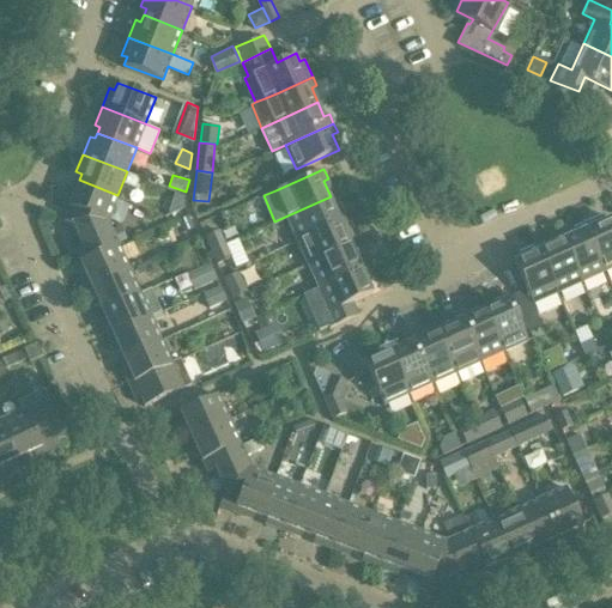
[(117,195),(79,180),(77,187),(71,184),(64,202),(108,220),(117,195)]
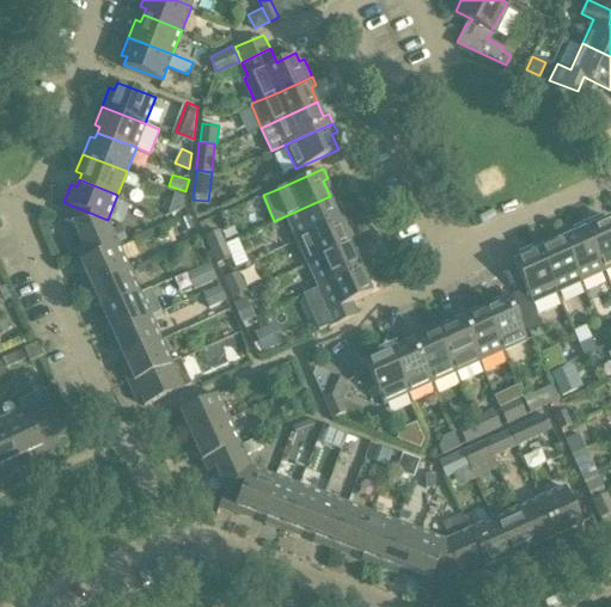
[(185,192),(175,190),(169,209),(170,212),(184,204),(185,192)]
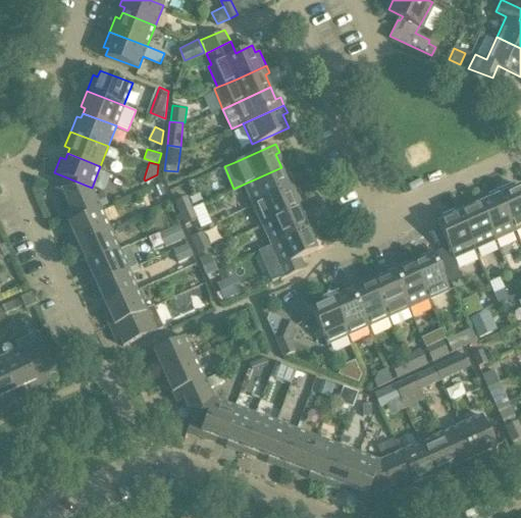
[(245,184),(254,204),(295,186),(284,163),(280,165),(281,167),(245,184)]
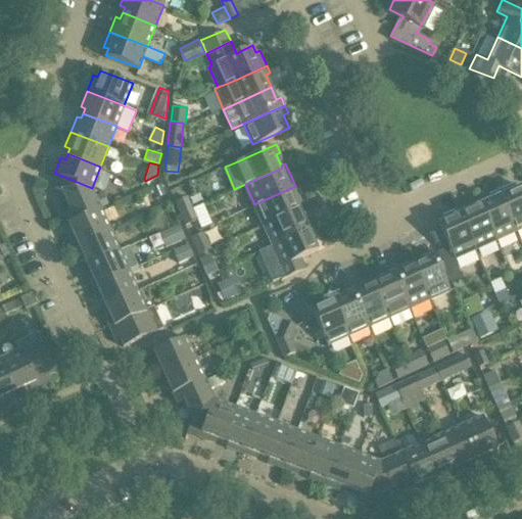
[(92,188),(54,173),(50,186),(62,191),(72,209),(64,213),(72,228),(67,230),(74,245),(110,228),(92,188)]
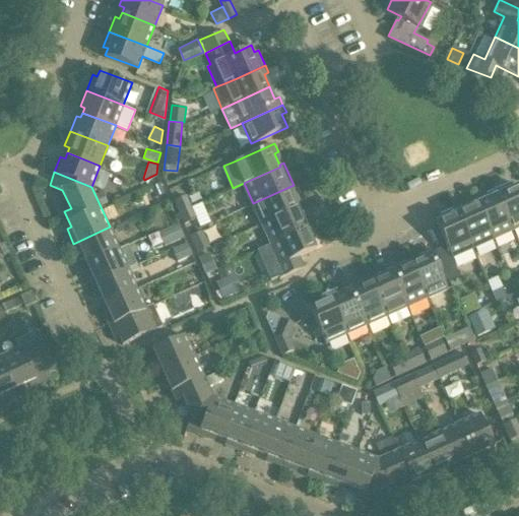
[(160,182),(151,186),(156,197),(166,193),(160,182)]
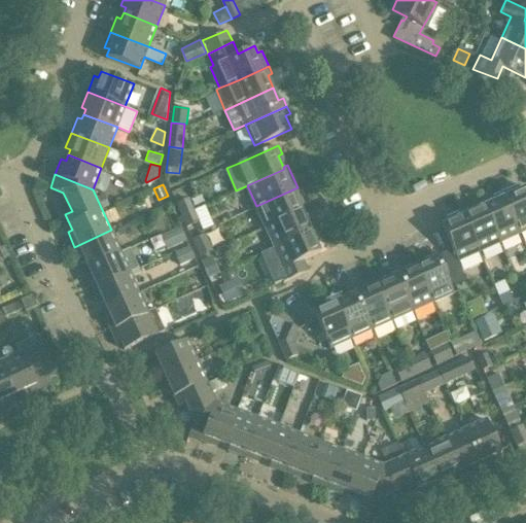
[(517,184),(510,187),(501,190),(520,233),(525,230),(525,185),(519,188),(517,184)]
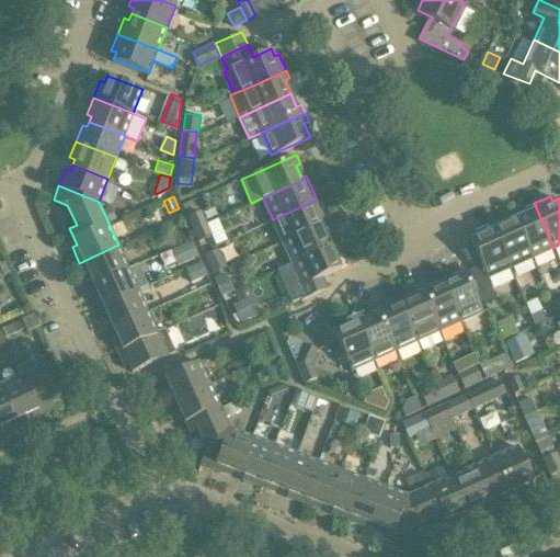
[(273,219),(282,240),(321,223),(319,217),(323,215),(317,200),(273,219)]
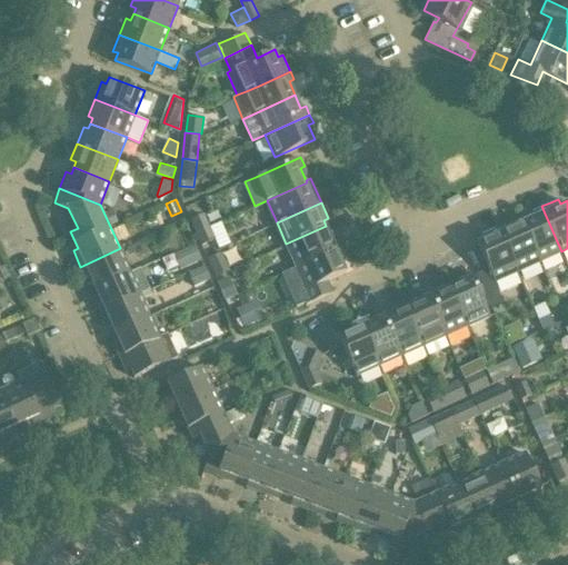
[(561,251),(541,206),(534,210),(536,215),(522,220),(539,261),(561,251)]
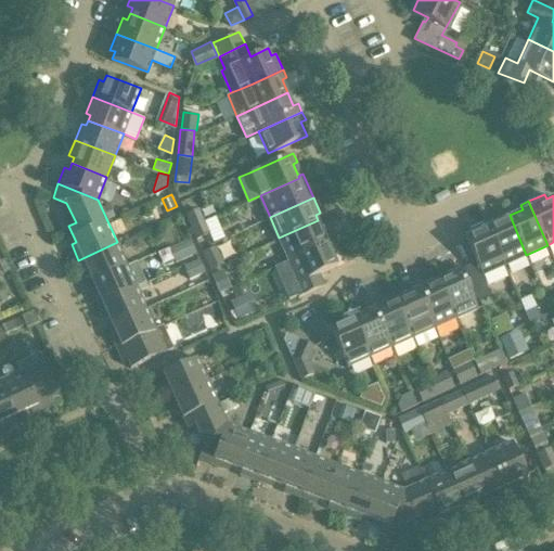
[(191,226),(205,219),(200,207),(187,214),(191,226)]
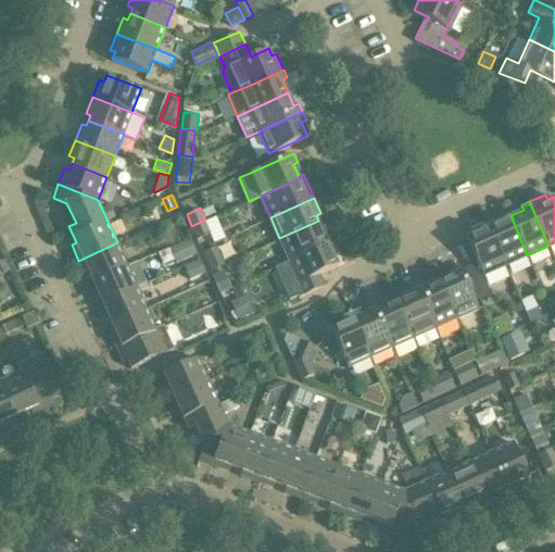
[(527,255),(511,215),(496,222),(495,216),(487,221),(505,265),(527,255)]
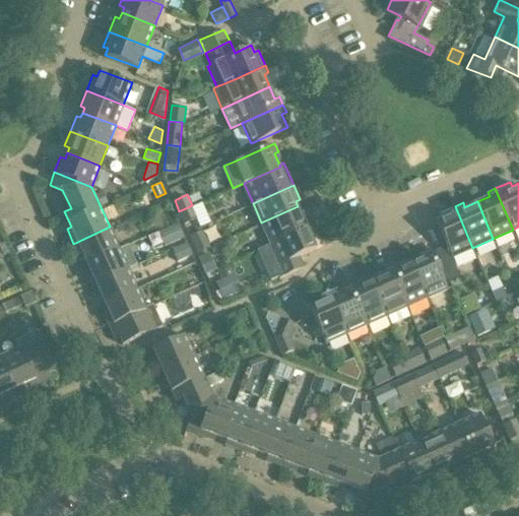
[(192,205),(179,211),(184,222),(197,217),(192,205)]
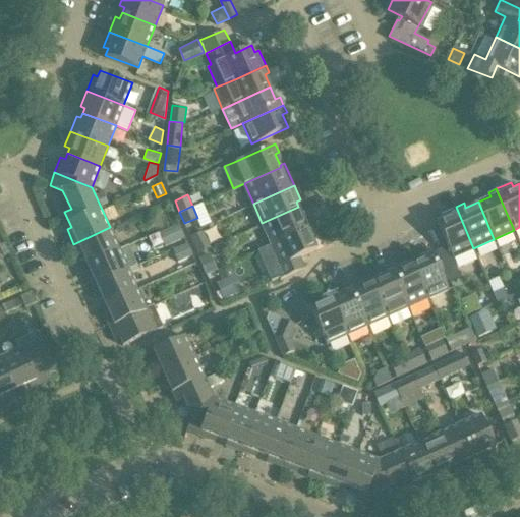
[(298,207),(262,223),(271,243),(311,224),(305,210),(301,212),(298,207)]
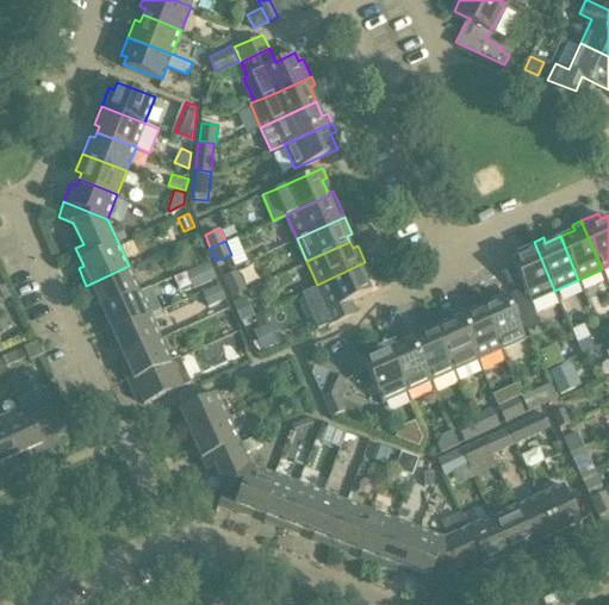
[(511,292),(527,328),(540,322),(530,301),(554,291),(534,242),(515,250),(517,255),(511,257),(524,286),(511,292)]
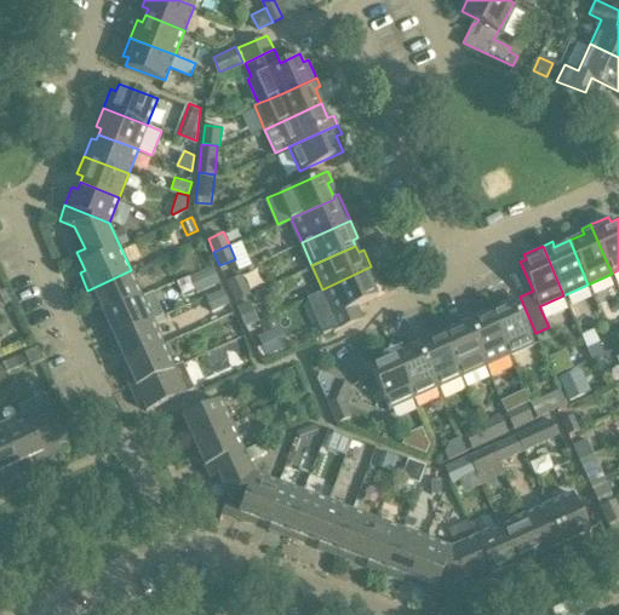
[(204,269),(189,275),(196,291),(210,285),(221,280),(213,264),(204,269)]
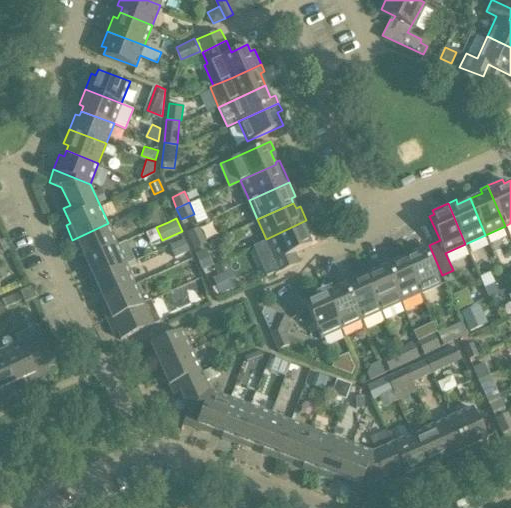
[(266,239),(253,244),(254,246),(257,244),(270,272),(267,273),(267,274),(268,274),(275,271),(276,272),(300,262),(295,251),(311,243),(306,230),(310,228),(307,220),(266,239)]
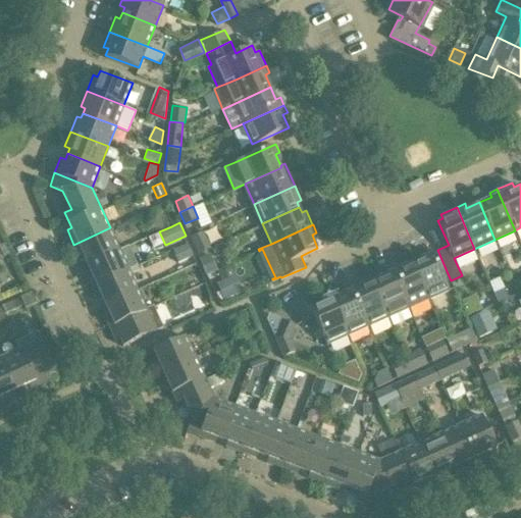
[(191,236),(198,254),(212,247),(211,245),(219,241),(213,226),(205,230),(204,229),(191,236)]
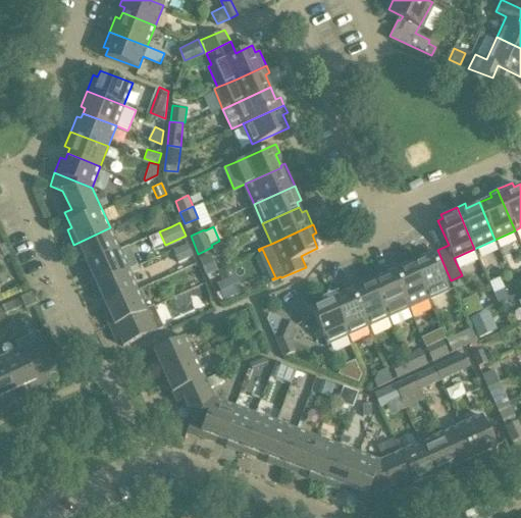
[(119,248),(110,227),(73,245),(81,259),(85,257),(88,263),(119,248)]
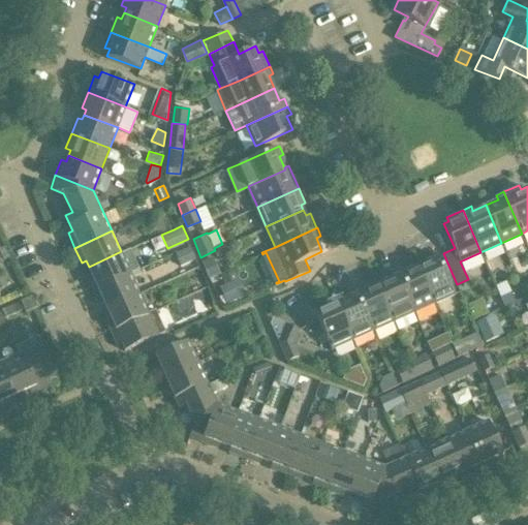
[(182,264),(196,257),(191,245),(176,251),(182,264)]
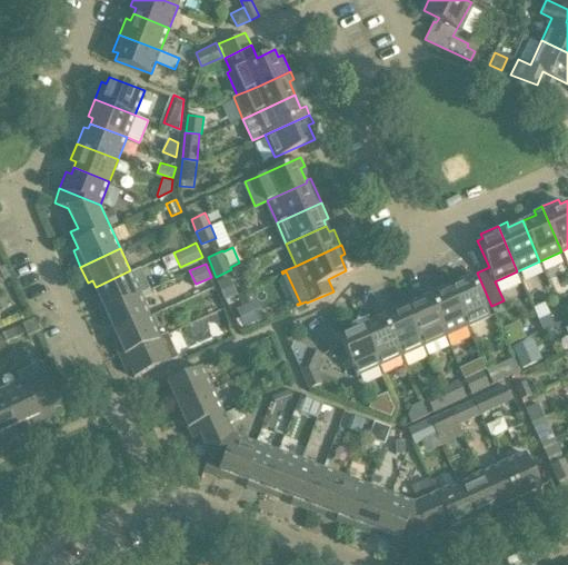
[(140,293),(150,288),(140,266),(130,270),(96,287),(98,293),(92,295),(100,310),(140,293)]
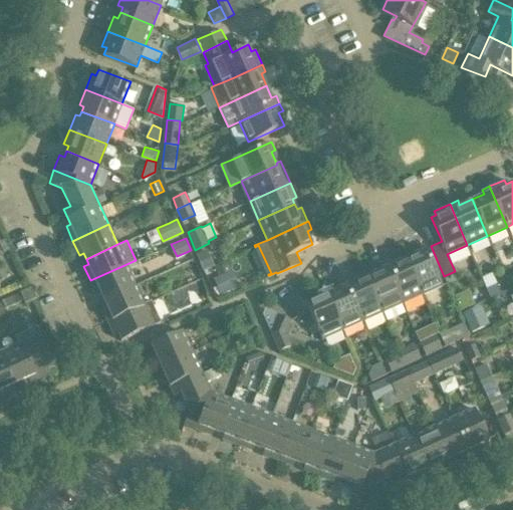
[(411,255),(406,257),(423,293),(443,284),(425,243),(410,251),(411,255)]
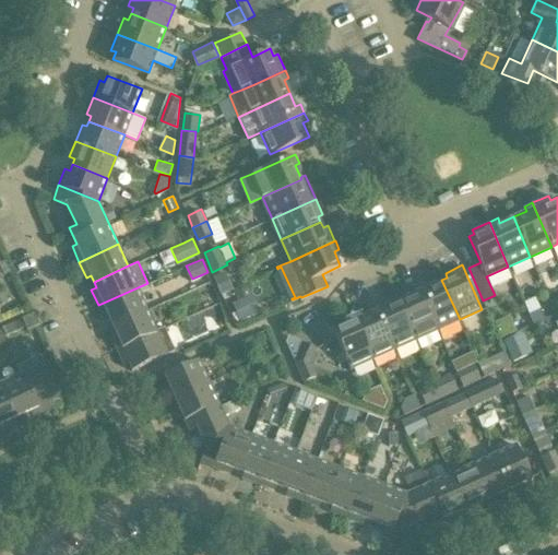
[(434,278),(418,285),(438,329),(460,319),(441,280),(436,283),(434,278)]
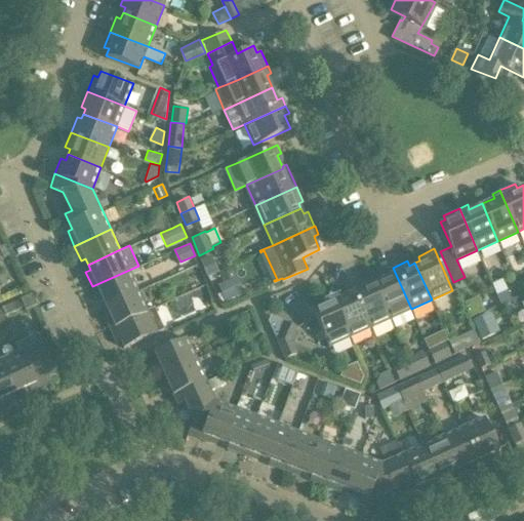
[(374,281),(391,318),(411,309),(393,268),(377,274),(379,279),(374,281)]
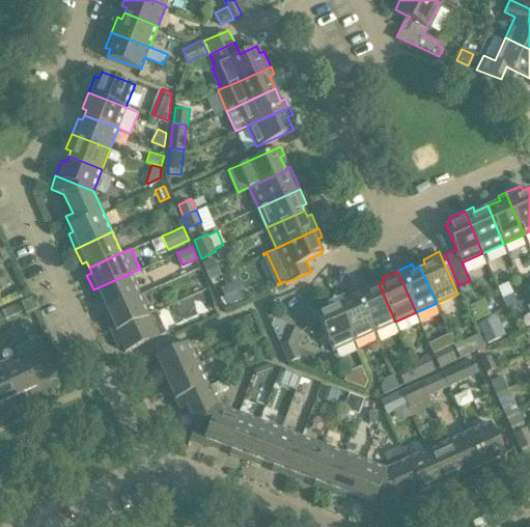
[(131,273),(93,289),(100,305),(105,303),(107,308),(140,293),(131,273)]
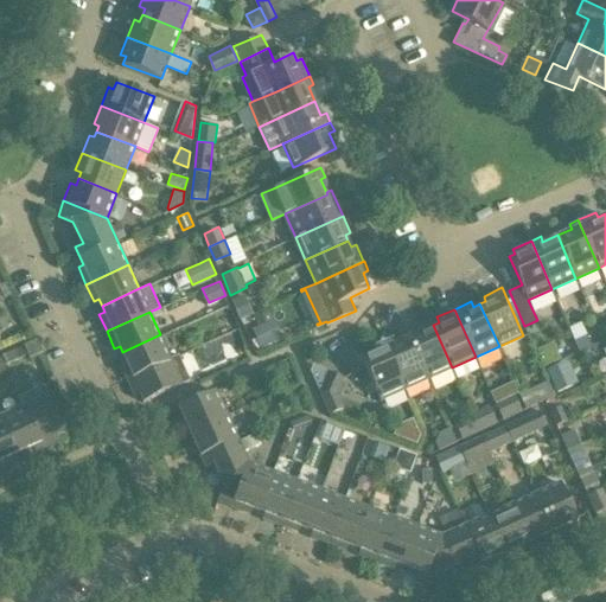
[(252,327),(262,347),(282,337),(273,316),(252,327)]
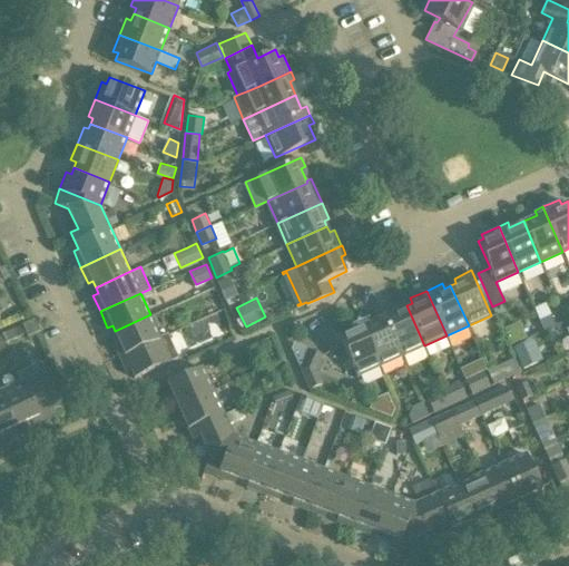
[(399,303),(382,310),(391,329),(402,355),(424,345),(406,305),(401,308),(399,303)]
